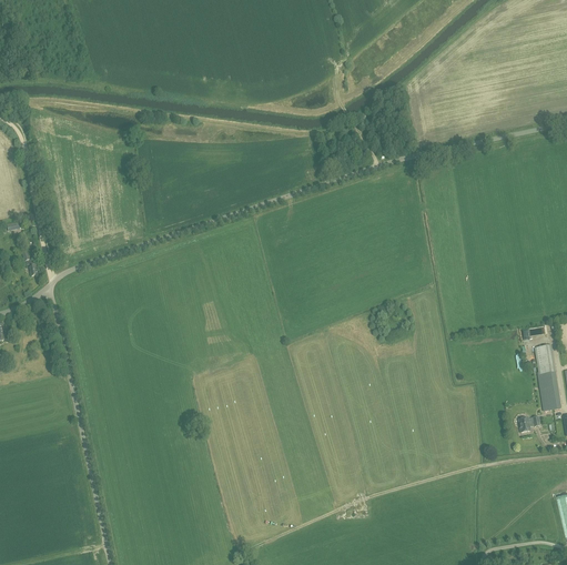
[(7,222),(8,229),(19,226),(17,219),(7,222)]
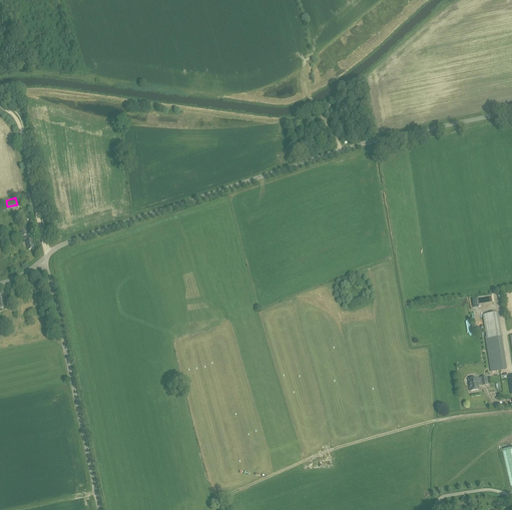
[(32,234),(29,235),(25,236),(28,247),(33,245),(32,242),(33,242),(32,234)]
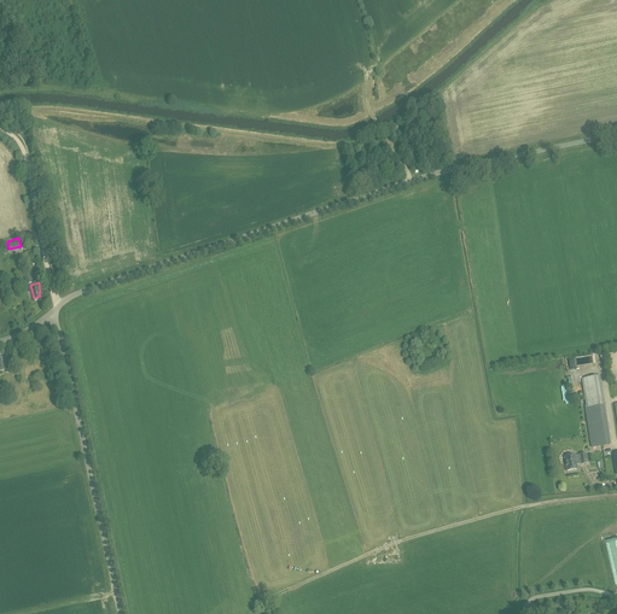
[(578,364),(586,364),(586,361),(597,361),(597,352),(578,354),(578,364)]
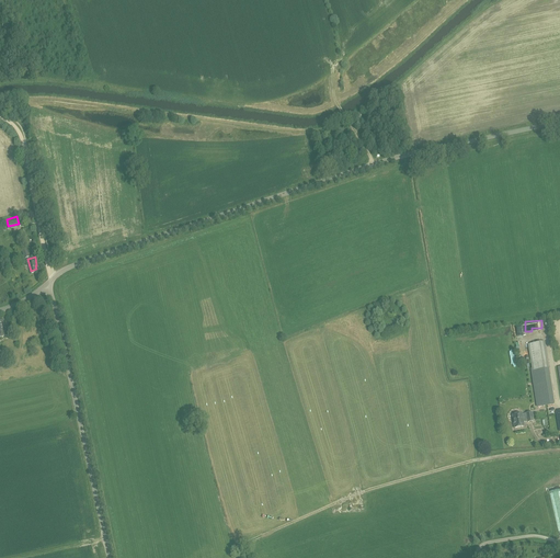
[(548,366),(544,340),(527,342),(532,365),(532,368),(548,366)]
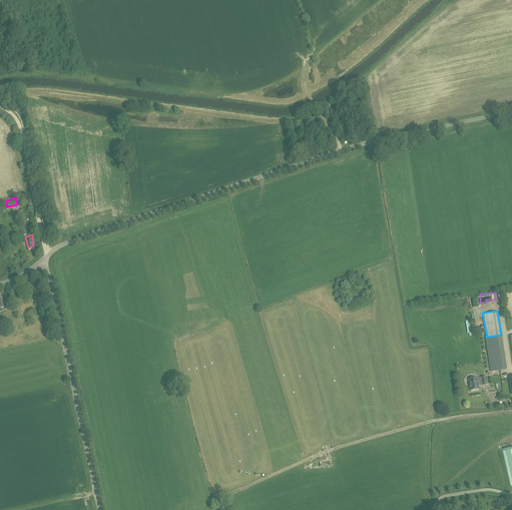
[(484,335),(489,369),(506,367),(501,335),(486,337),(486,334),(484,335)]
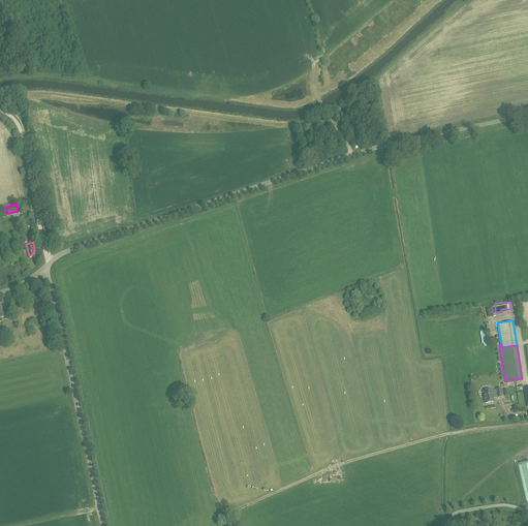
[(482,389),(484,401),(493,399),(493,395),(496,394),(497,395),(502,394),(500,385),(495,387),(491,388),(491,387),(482,389)]
